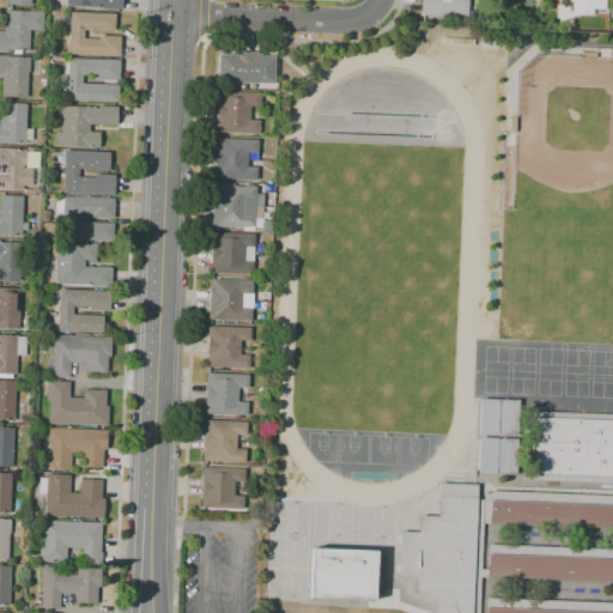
[(125,0),(125,12),(104,11),(104,10),(70,8),(70,0),(125,0)]
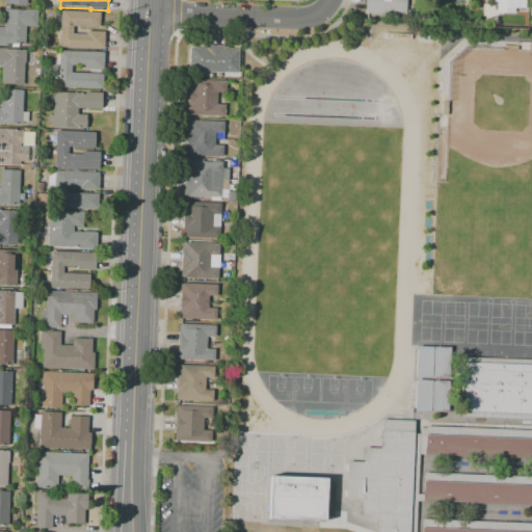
[(408,0),(408,18),(369,16),(369,0),(408,0)]
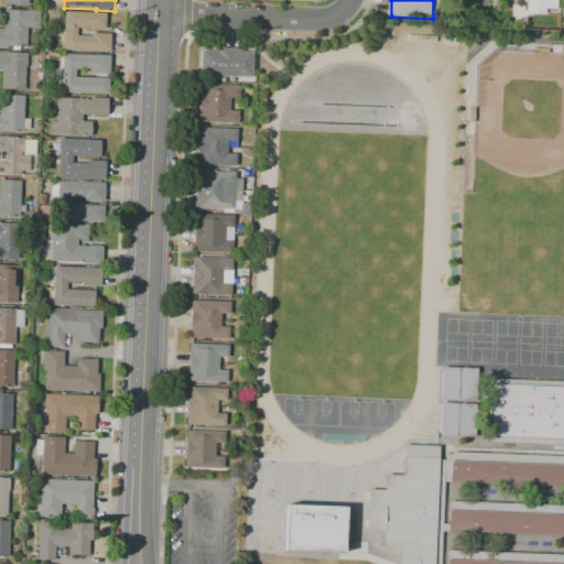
[(560,0),(560,11),(546,10),(546,15),(529,14),(529,4),(524,4),(524,0),(560,0)]
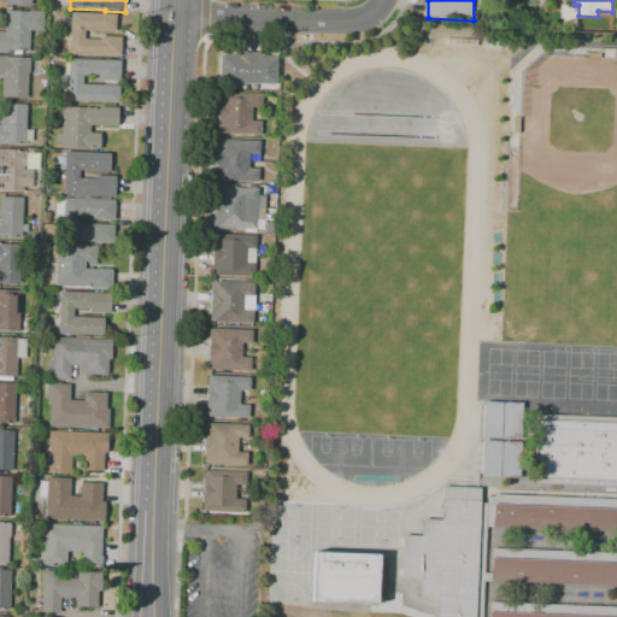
[(29,52),(7,51),(7,52),(0,52),(0,31),(4,33),(5,11),(29,12),(29,11),(43,12),(43,31),(29,30),(29,52)]
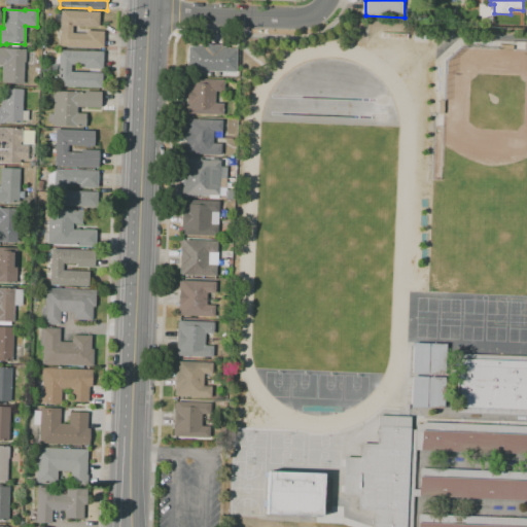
[(99,12),(98,28),(72,27),(71,34),(85,34),(85,31),(103,32),(103,48),(59,47),(60,11),(99,12)]
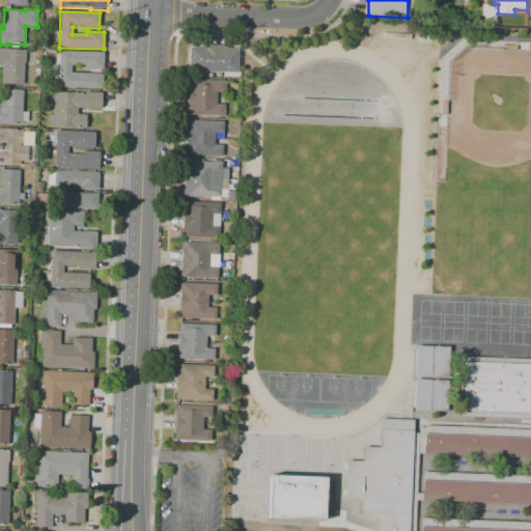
[(240,75),(192,74),(192,49),(201,49),(207,49),(208,47),(225,48),(225,49),(231,49),(231,51),(241,51),(240,75)]
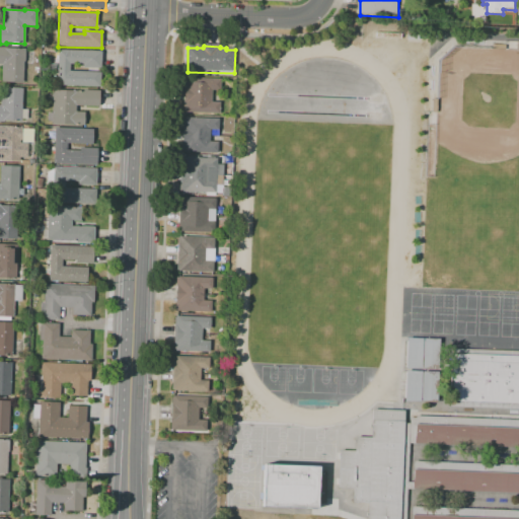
[(22,83),(1,82),(2,65),(0,64),(0,47),(25,49),(24,62),(23,62),(22,83)]
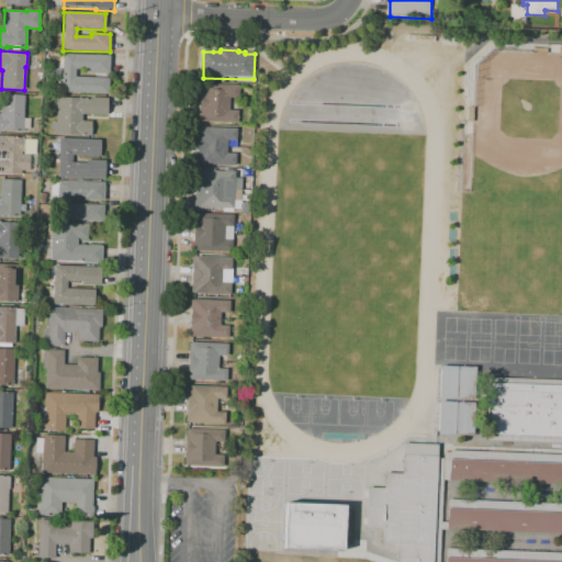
[(109,55),(108,74),(89,74),(89,70),(75,69),(75,77),(108,79),(108,94),(60,93),(63,54),(109,55)]
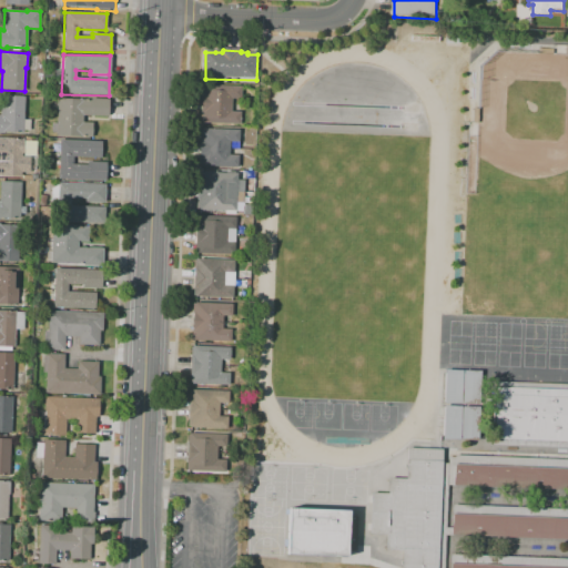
[(242,125),(204,124),(204,123),(203,123),(204,88),(206,88),(206,87),(243,88),(243,100),(234,100),(233,113),(242,113),(242,125)]
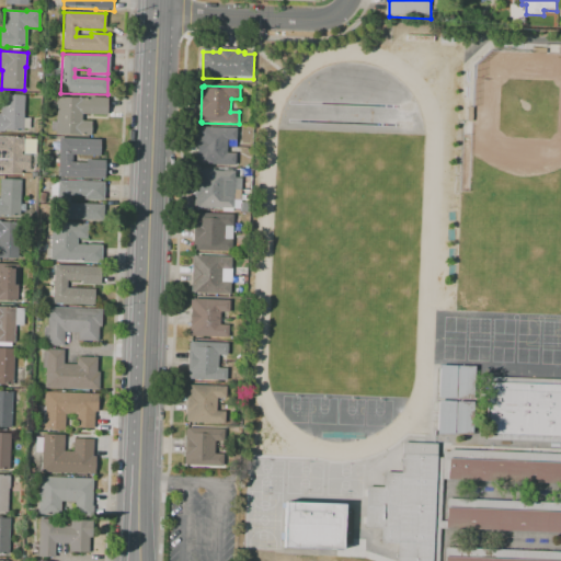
[(22,132),(2,130),(2,133),(0,132),(0,114),(1,94),(24,95),(22,132)]
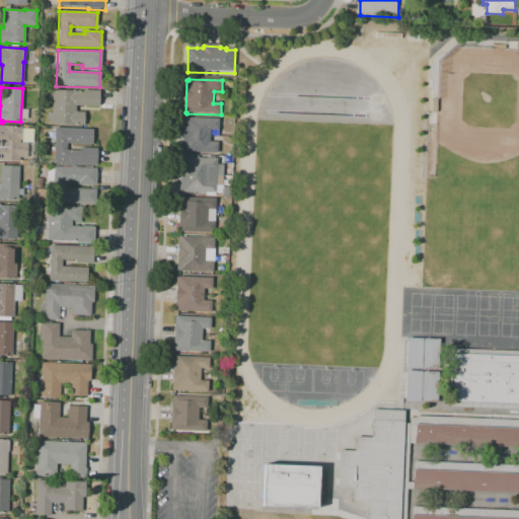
[(98,91),(97,106),(75,105),(75,113),(83,113),(83,126),(51,124),(52,90),(82,91),(82,90),(98,91)]
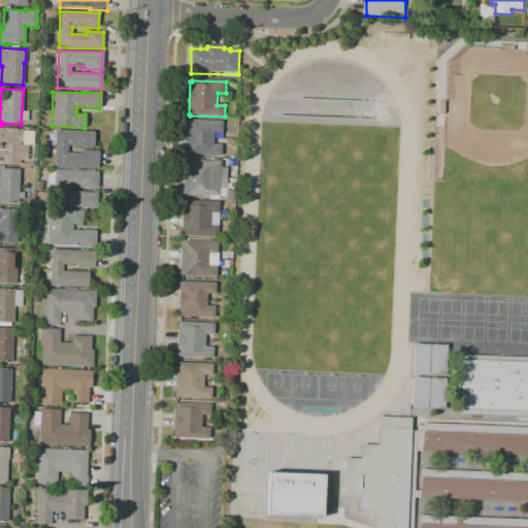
[(224,157),(189,156),(189,155),(187,155),(189,122),(191,122),(191,121),(225,122),(225,133),(216,133),(216,145),(224,146),(224,157)]
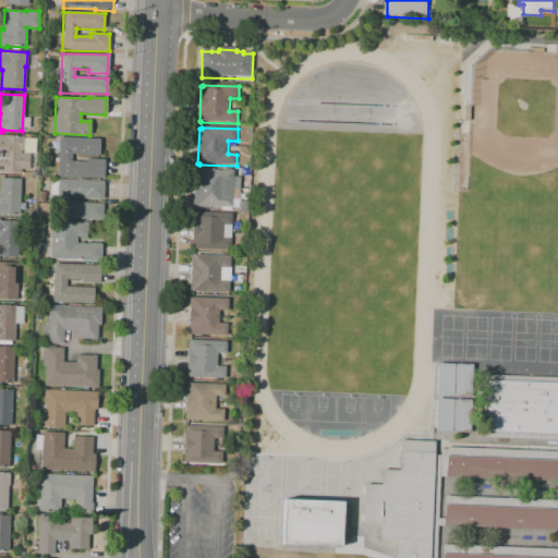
[(20,173),(0,172),(0,135),(23,136),(22,154),(28,154),(27,170),(20,170),(20,173)]
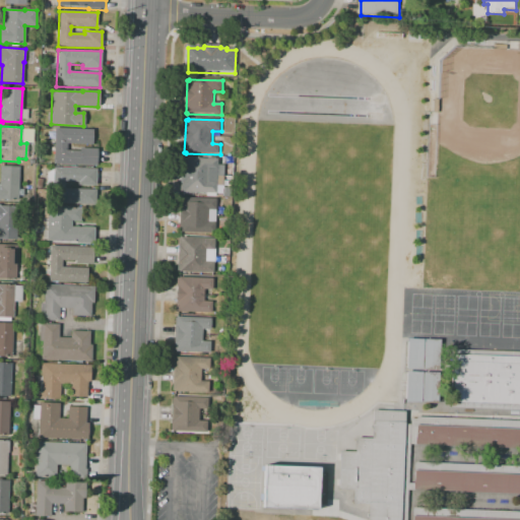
[(92,130),(91,145),(66,144),(65,150),(78,151),(79,148),(96,149),(95,167),(53,165),(54,128),(92,130)]
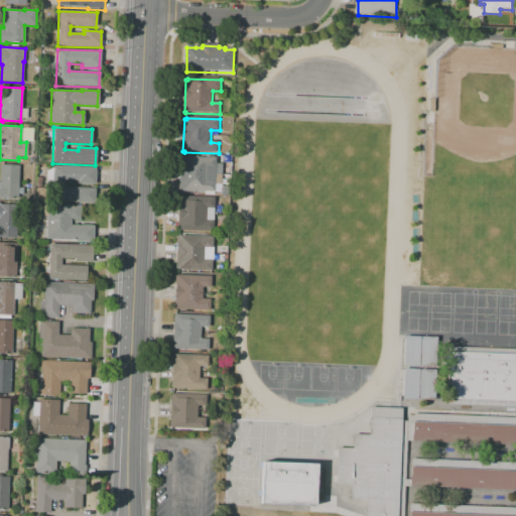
[(218,159),(217,194),(182,192),(183,191),(180,191),(181,157),(218,159)]
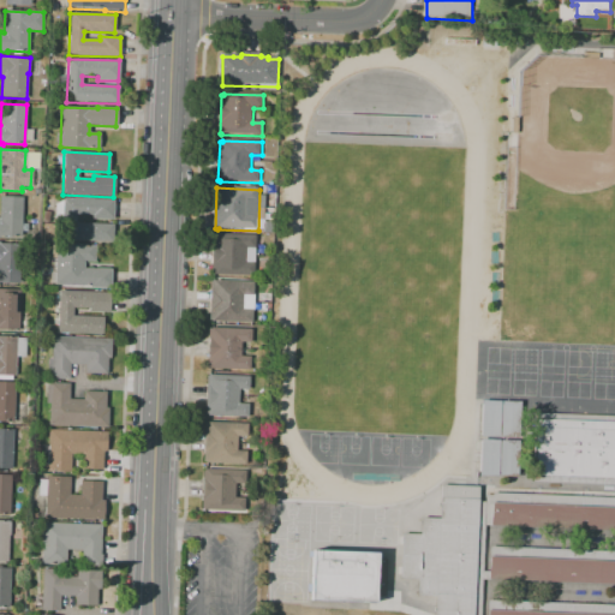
[(21,237),(0,236),(0,197),(22,198),(21,237)]
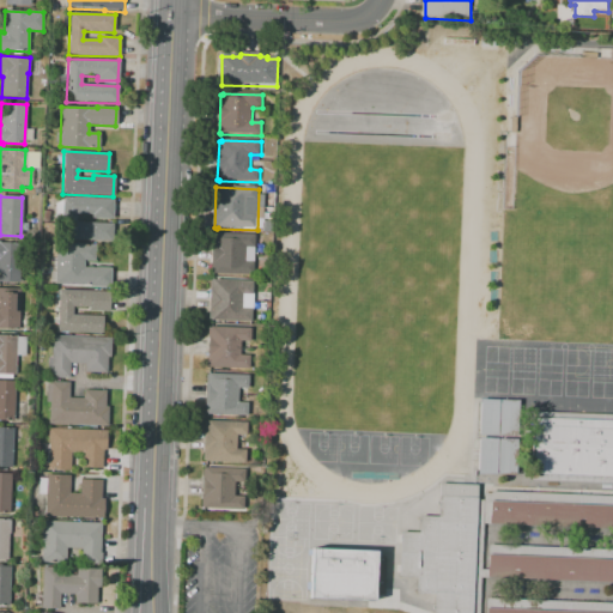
[(113,200),(111,219),(91,219),(91,216),(76,214),(76,223),(111,224),(111,242),(60,240),(61,198),(113,200)]
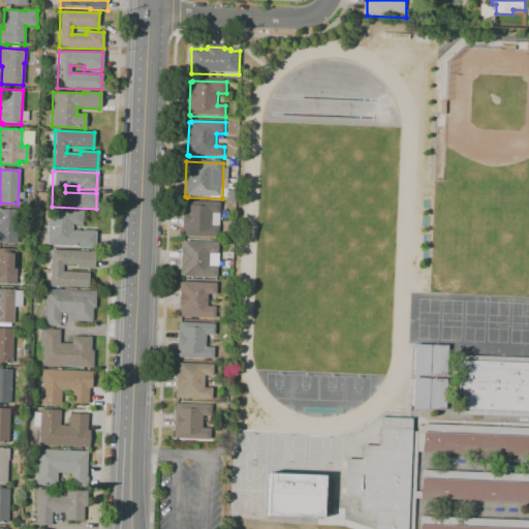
[(220,239),(186,238),(186,237),(184,237),(185,204),(187,204),(188,203),(222,204),(221,215),(213,215),(212,227),(221,227),(220,239)]
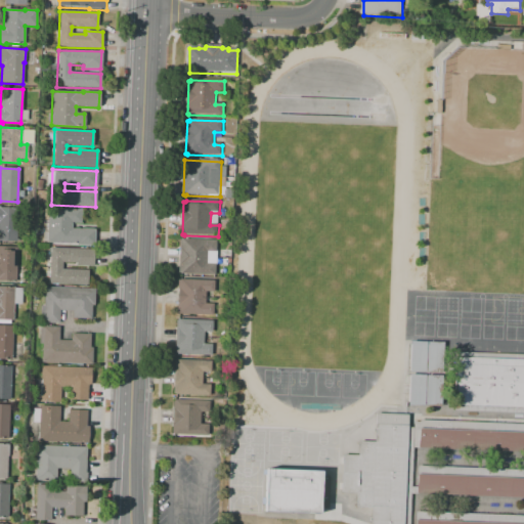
[(15,242),(0,242),(0,208),(16,208),(15,242)]
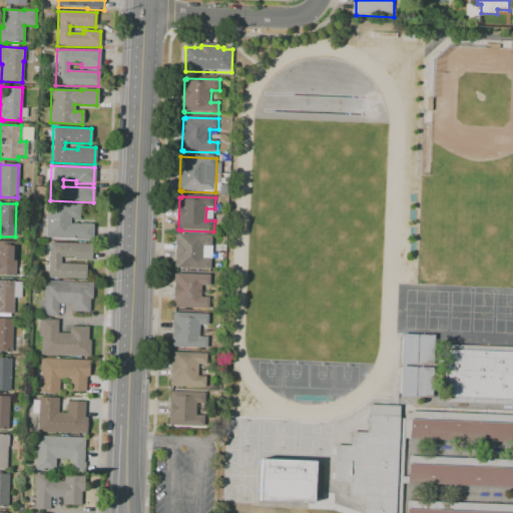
[(78,205),(78,218),(69,218),(69,223),(92,224),(91,240),(74,240),(74,239),(45,237),(46,204),(78,205)]
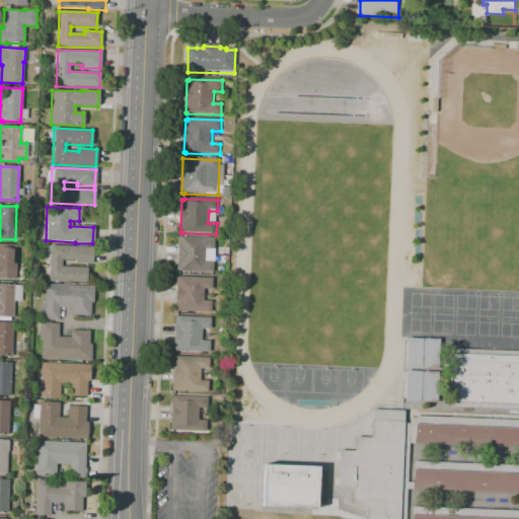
[(215,274),(181,273),(181,272),(179,272),(180,239),(182,239),(182,238),(217,239),(216,250),(208,250),(207,263),(216,264),(215,274)]
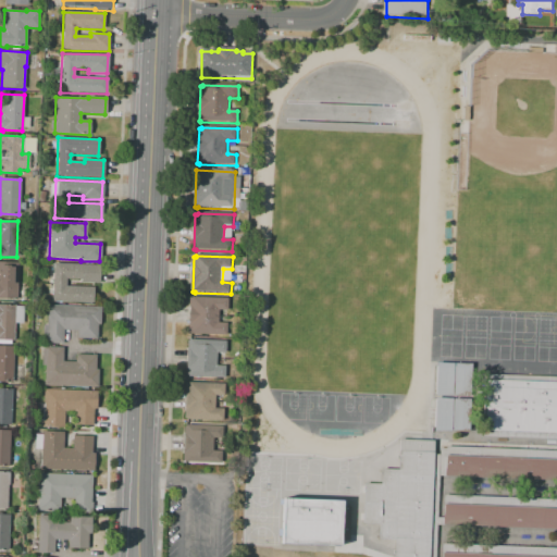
[(16,299),(0,298),(0,261),(17,262),(16,299)]
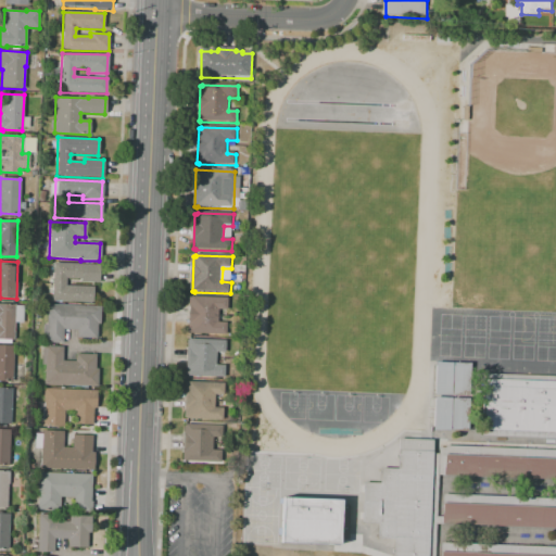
[(99,265),(98,282),(79,282),(79,279),(66,278),(65,286),(92,287),(92,303),(51,301),(52,263),(99,265)]
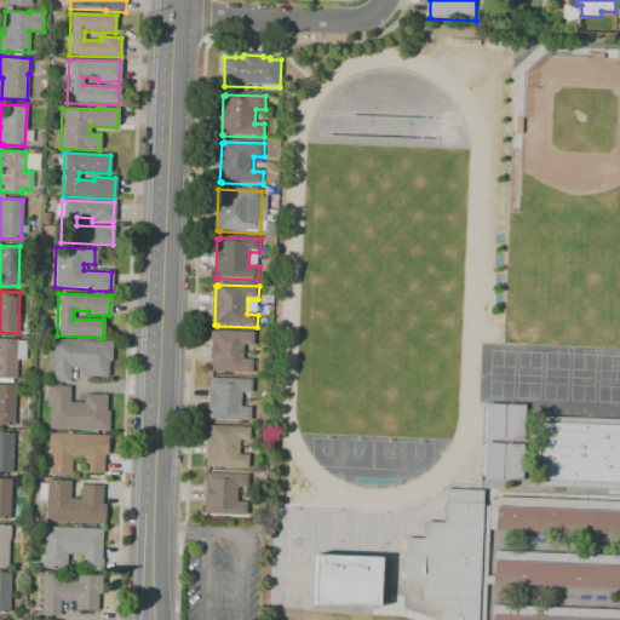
[(256,374),(214,373),(214,372),(212,372),(214,333),(217,333),(217,332),(257,333),(256,346),(246,346),(246,361),(256,362),(256,374)]
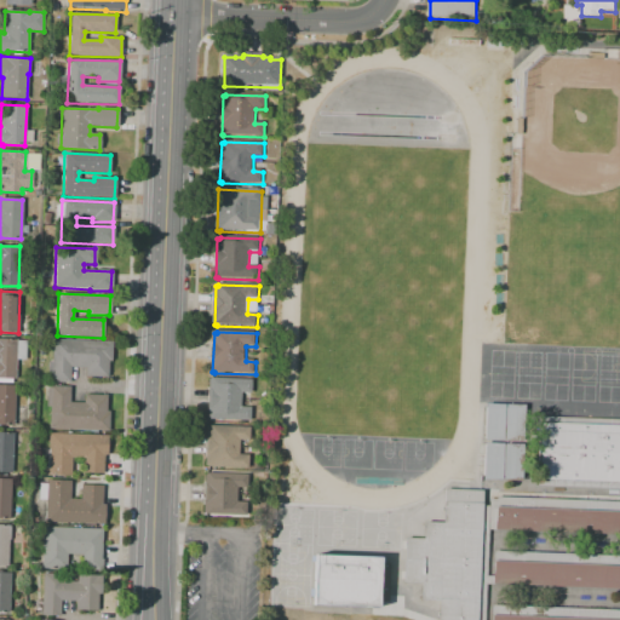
[(16,380),(0,379),(0,339),(16,339),(16,342),(27,342),(26,360),(17,360),(16,380)]
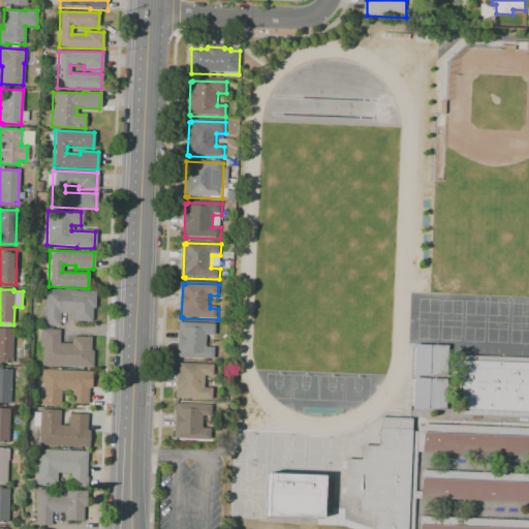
[(94,291),(94,308),(91,308),(91,322),(72,322),(72,314),(60,314),(59,328),(42,327),(44,290),(94,291)]
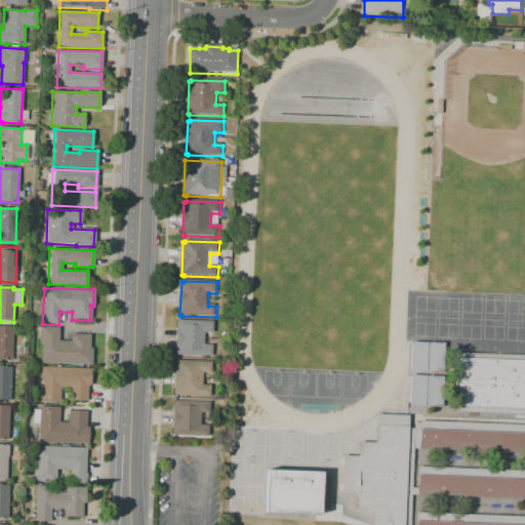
[(214,358),(179,356),(179,355),(177,355),(179,322),(182,322),(182,321),(215,323),(215,334),(206,334),(206,347),(214,347),(214,358)]
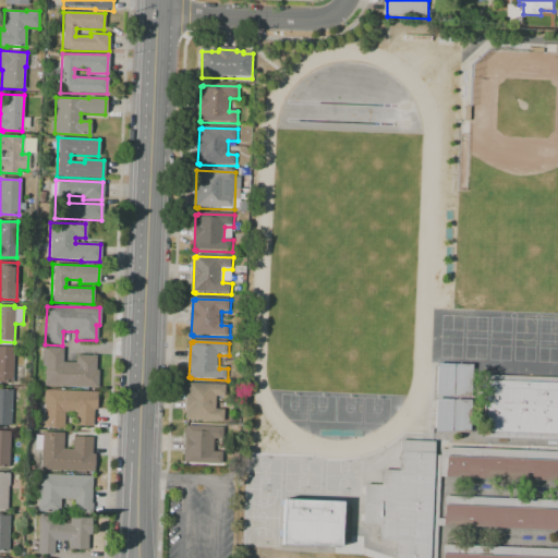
[(12,383),(0,381),(0,347),(13,347),(12,383)]
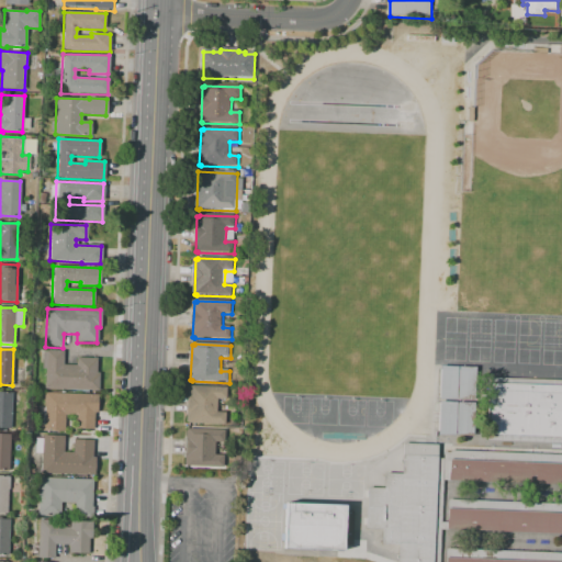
[(98,391),(44,389),(46,350),(63,350),(63,364),(76,364),(77,357),(97,358),(97,373),(99,373),(98,391)]
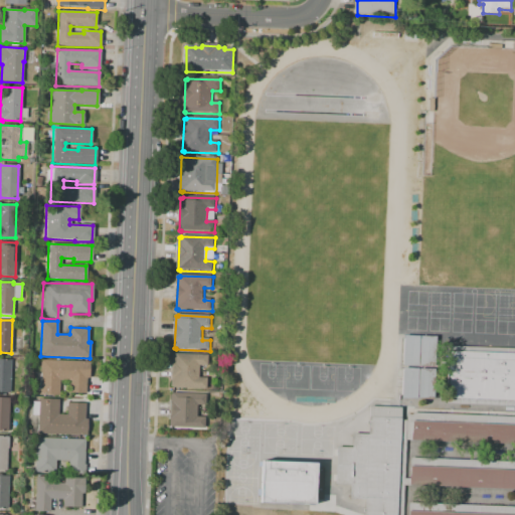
[(418,366),(419,336),(437,336),(436,366),(418,366)]
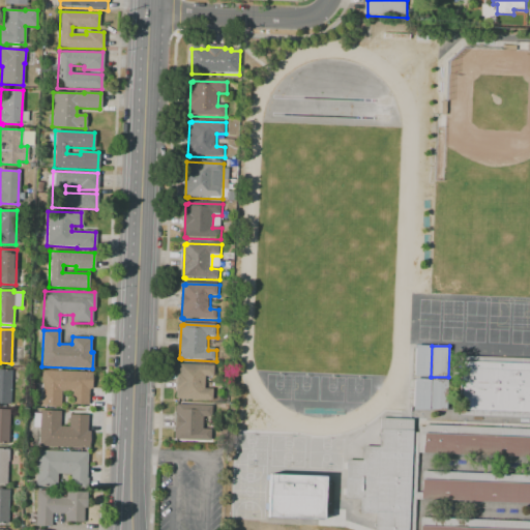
[(529,529),(374,529),(376,513),(359,512),(359,499),(344,498),(346,460),(361,460),(362,445),(378,446),(379,418),(412,419),(412,433),(417,432),(417,427),(423,427),(423,424),(529,428),(529,417),(458,414),(460,355),(529,358),(529,529)]
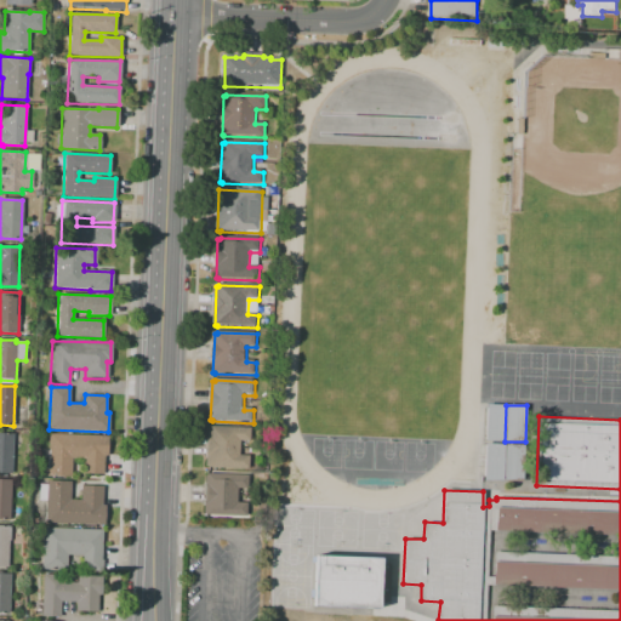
[(251,471),(211,469),(211,468),(209,468),(210,429),(212,429),(212,428),(252,429),(252,443),(243,443),(241,457),(251,457),(251,471)]
